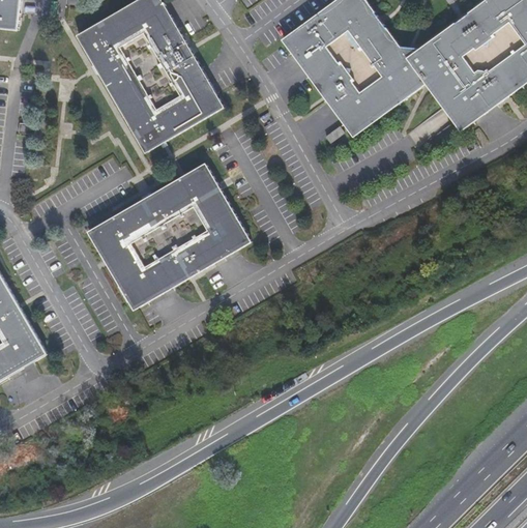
[(0,26),(17,28),(19,0),(0,0),(0,26)]
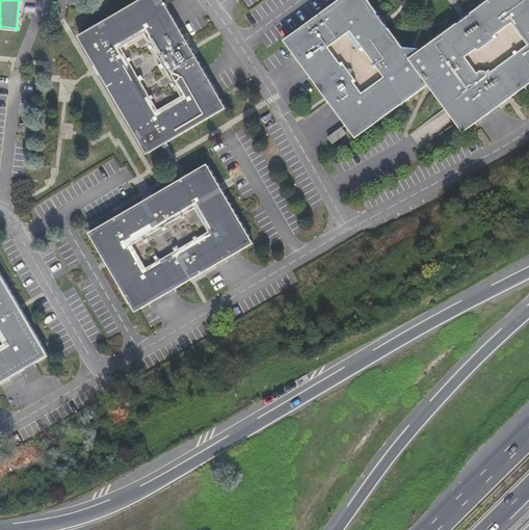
[(222,106),(161,0),(136,0),(77,34),(146,152),(222,106)]
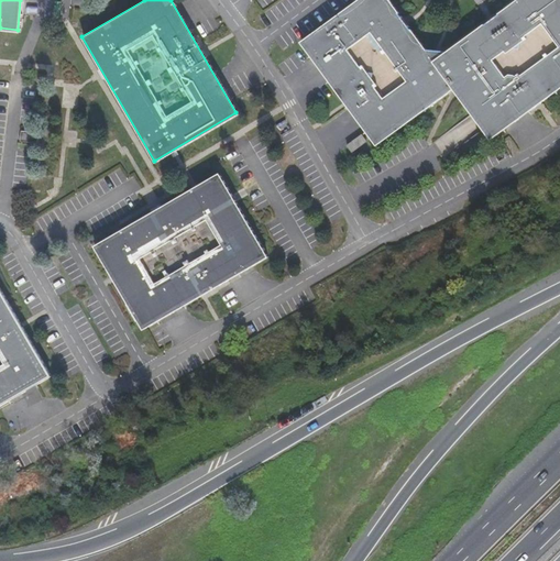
[(491,138),(559,86),(559,0),(515,0),(490,19),(447,51),(426,48),(390,0),(357,0),(302,41),(376,143),(454,88),(491,138)]
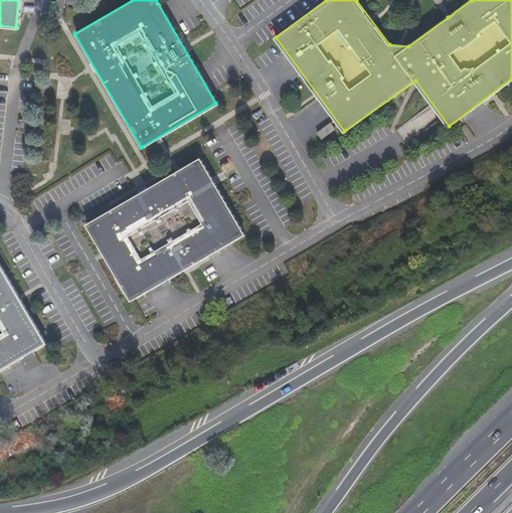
[(32,129),(33,120),(18,118),(17,128),(32,129)]
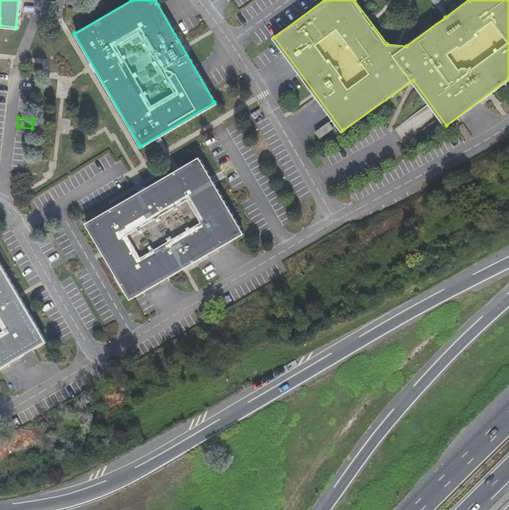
[(331,124),(326,119),(313,128),(317,134),(331,124)]
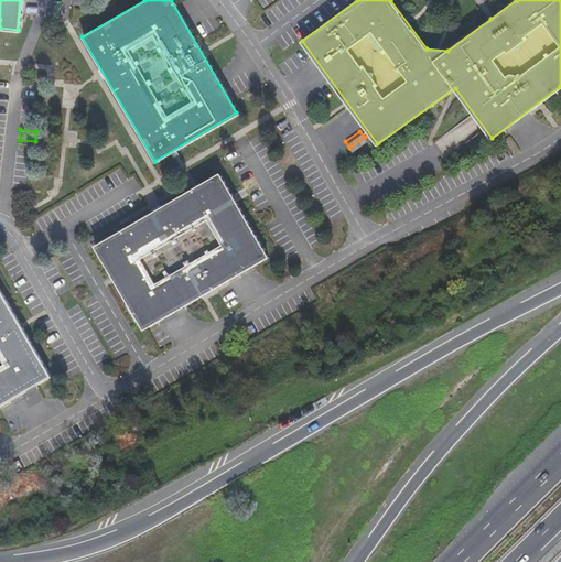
[(266,256),(217,172),(95,245),(117,288),(141,327),(266,256)]
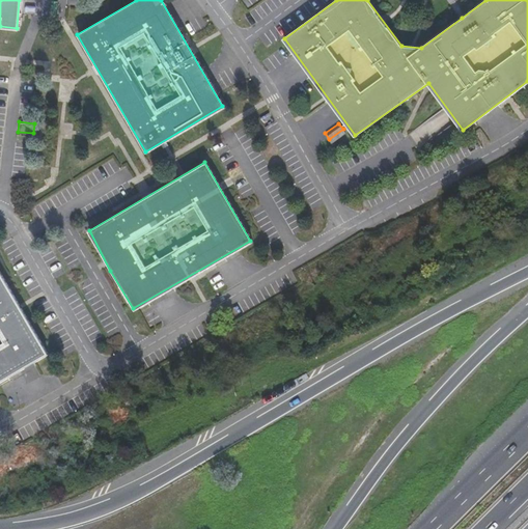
[(0,379),(46,353),(0,273),(0,379)]
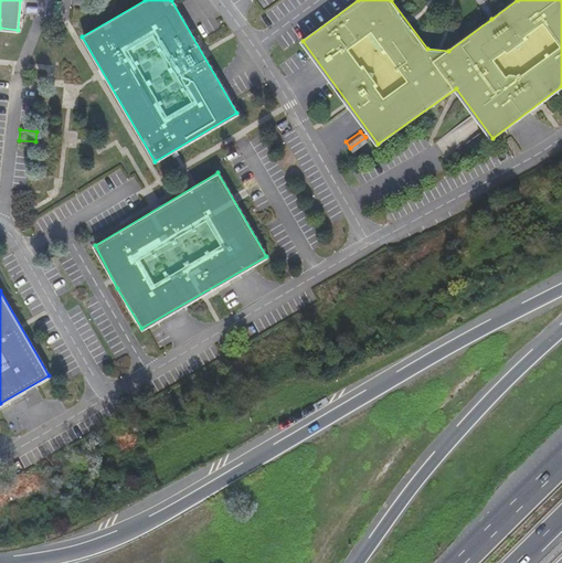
All buildings are outlined.
